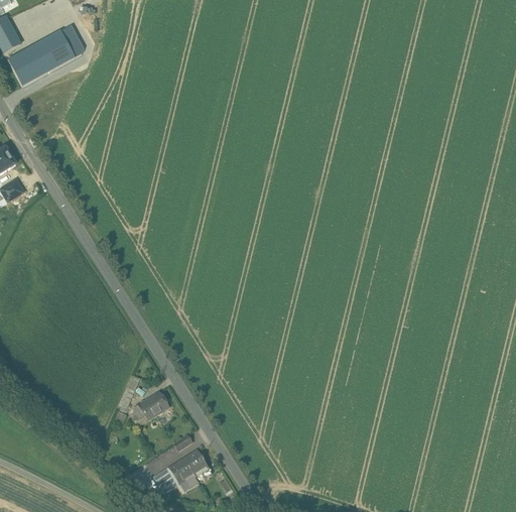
[(0,172),(15,163),(5,146),(0,149),(0,172)]
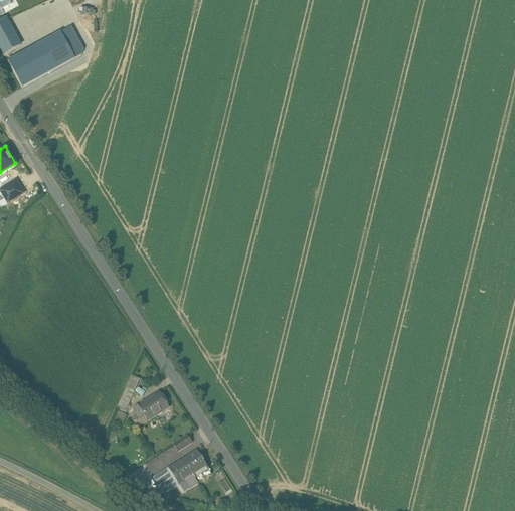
[(130,375),(127,381),(130,382),(128,385),(134,388),(138,379),(130,375)]
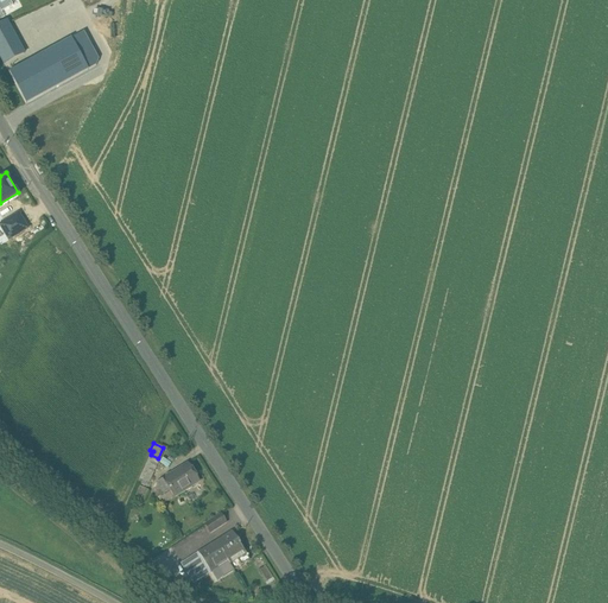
[(151,455),(150,454),(138,478),(147,483),(158,458),(151,455)]
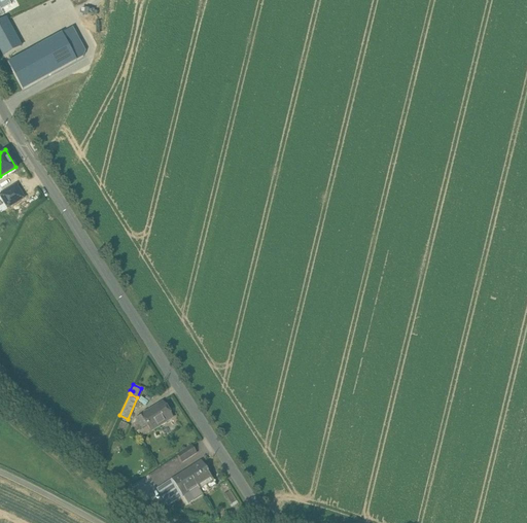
[(164,398),(141,413),(145,419),(147,423),(150,428),(173,414),(164,398)]
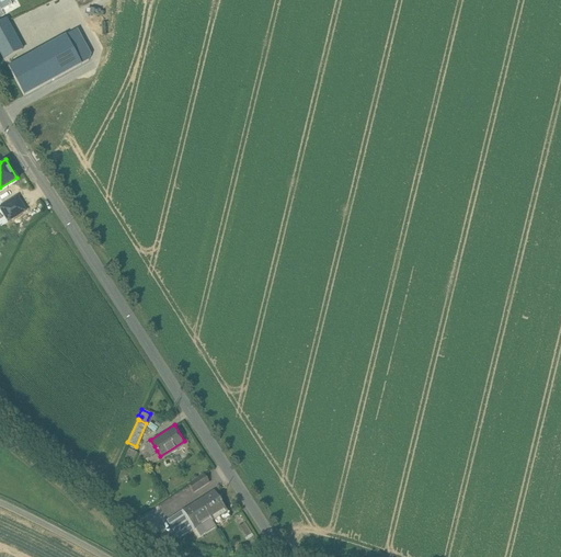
[(155,446),(150,440),(145,443),(146,444),(145,445),(146,446),(147,445),(149,450),(155,446)]
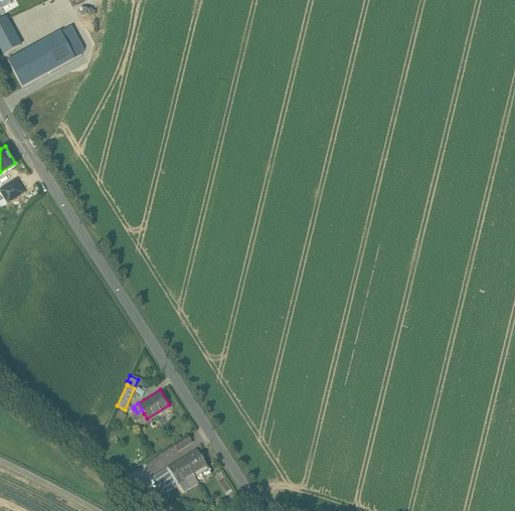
[(144,413),(136,418),(139,423),(147,418),(144,413)]
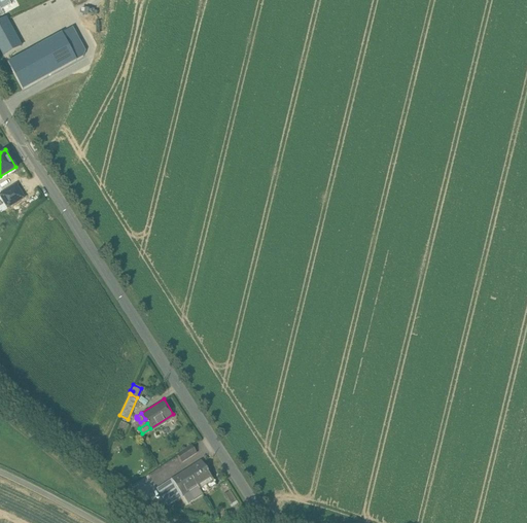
[(191,443),(177,452),(182,458),(196,450),(191,443)]
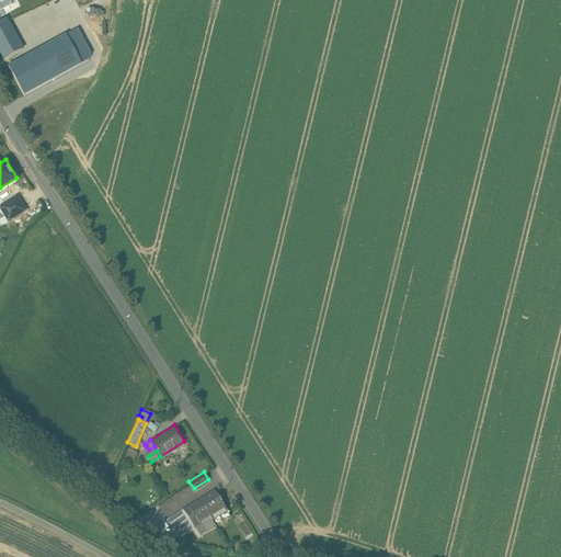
[(215,488),(199,498),(210,514),(212,518),(219,512),(222,519),(230,513),(225,506),(226,504),(215,488)]
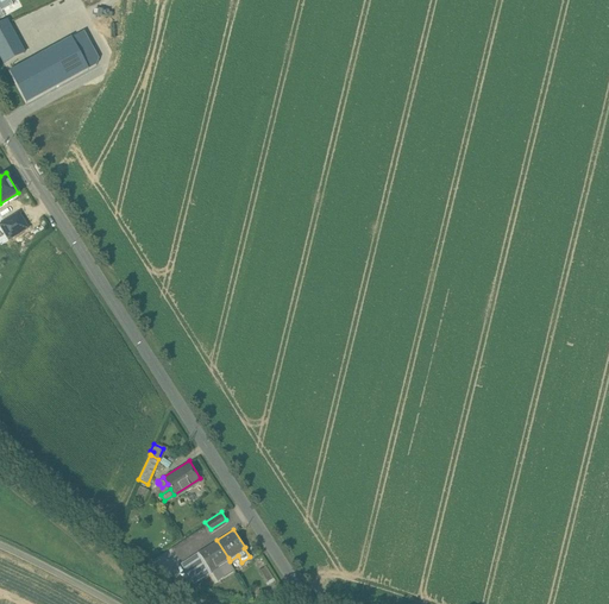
[(228,558),(217,540),(199,551),(212,568),(219,564),(225,573),(234,567),(230,561),(228,558)]
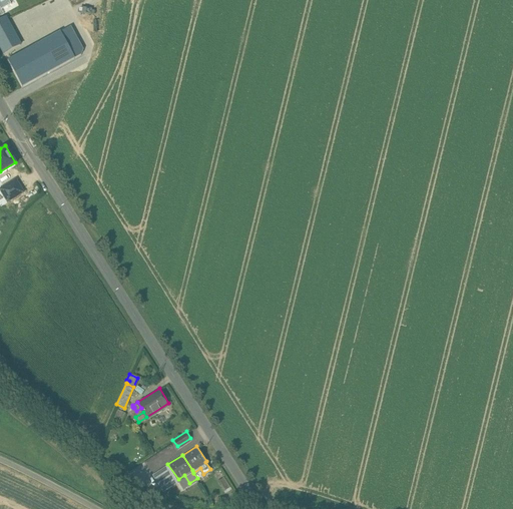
[(143,461),(130,470),(134,476),(147,467),(143,461)]
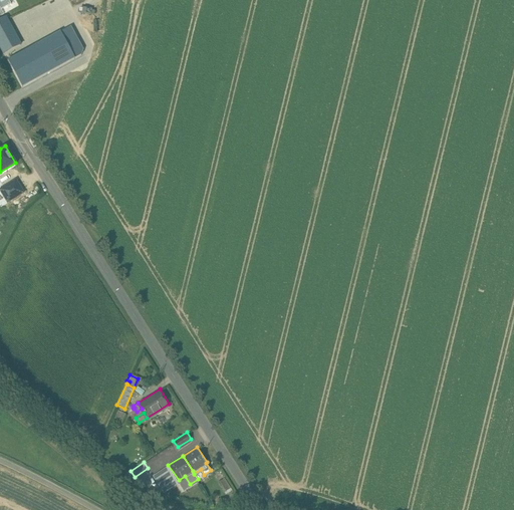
[(168,465),(154,474),(159,481),(164,490),(179,480),(168,465)]
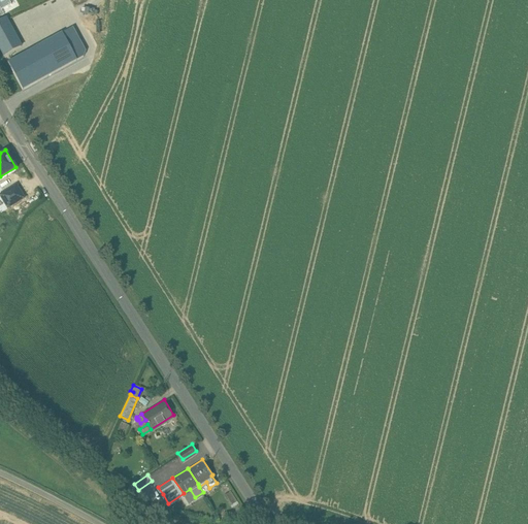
[(227,486),(222,489),(230,502),(235,499),(227,486)]
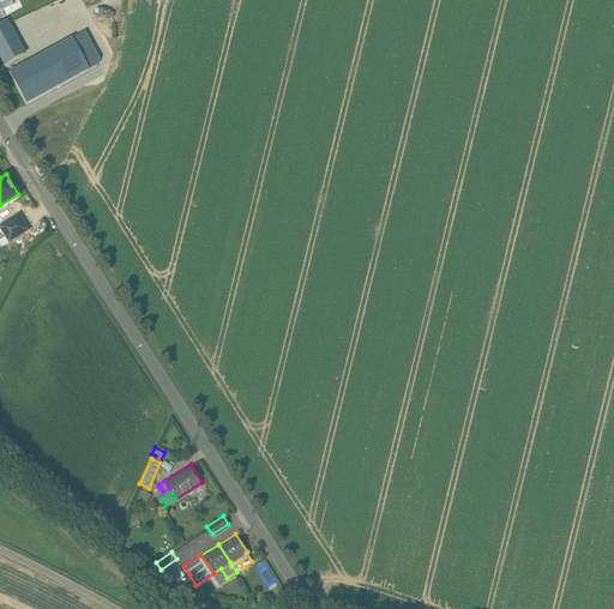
[(190,574),(184,566),(179,568),(185,577),(190,574)]
